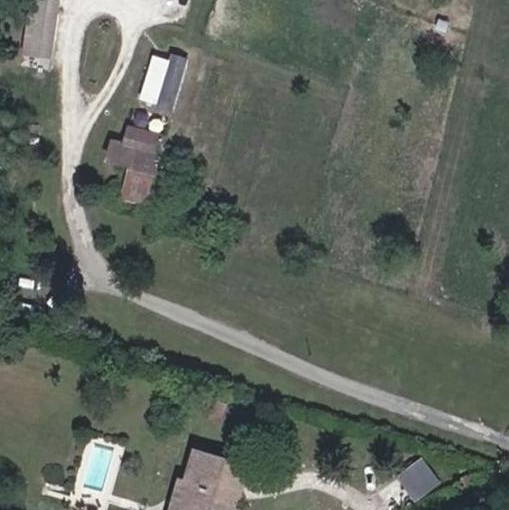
[(24,0),(18,65),(57,69),(63,0),(24,0)]
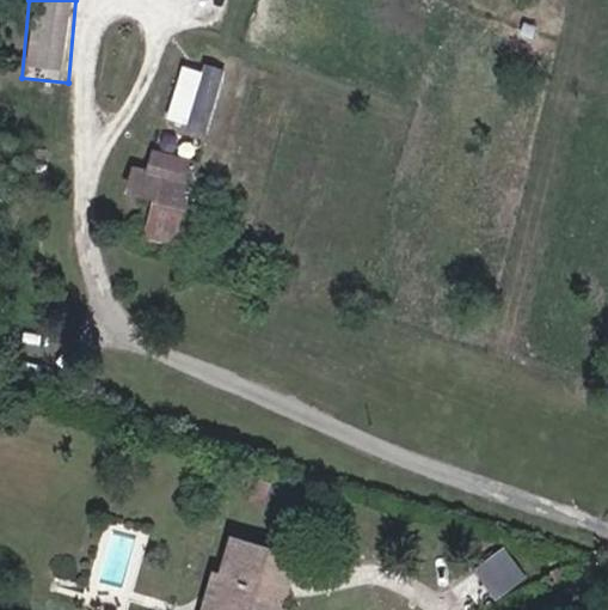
[(209,130),(221,71),(178,62),(166,121),(209,130)]
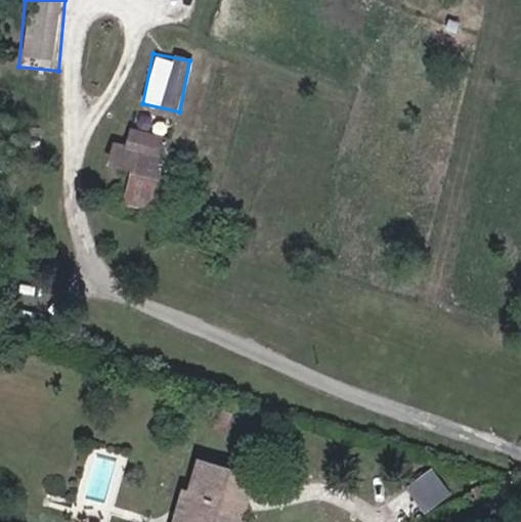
[(148,209),(160,163),(165,138),(130,130),(126,146),(114,144),(110,162),(134,168),(126,203),(148,209)]
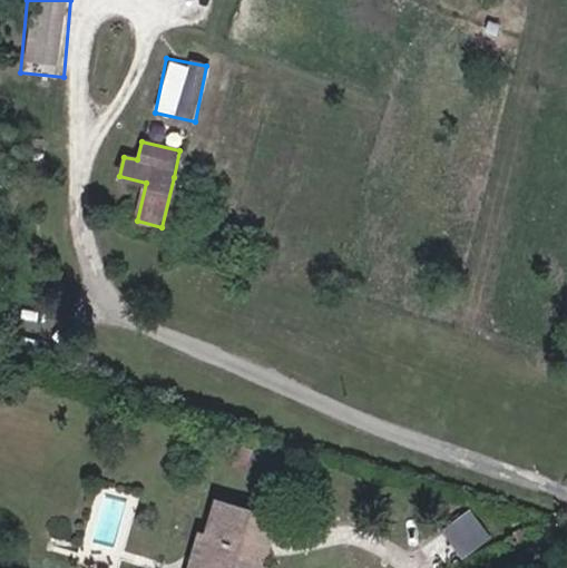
[(261,567),(274,516),(215,501),(207,536),(202,535),(194,567),(261,567)]
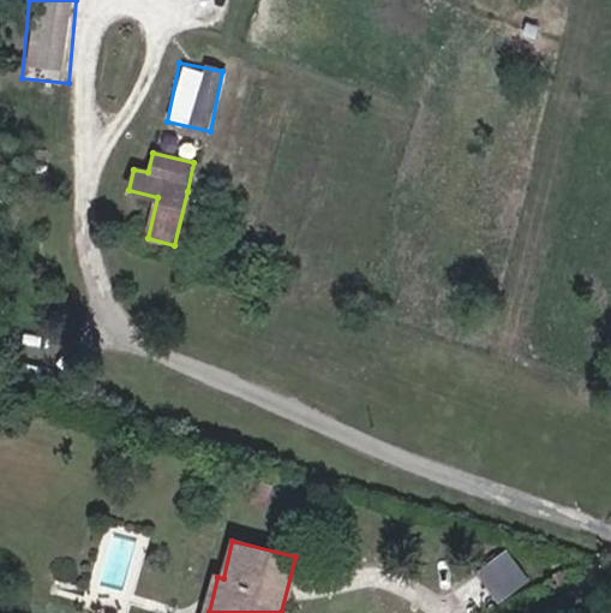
[(496,605),(529,581),(505,548),(473,572),(496,605)]
